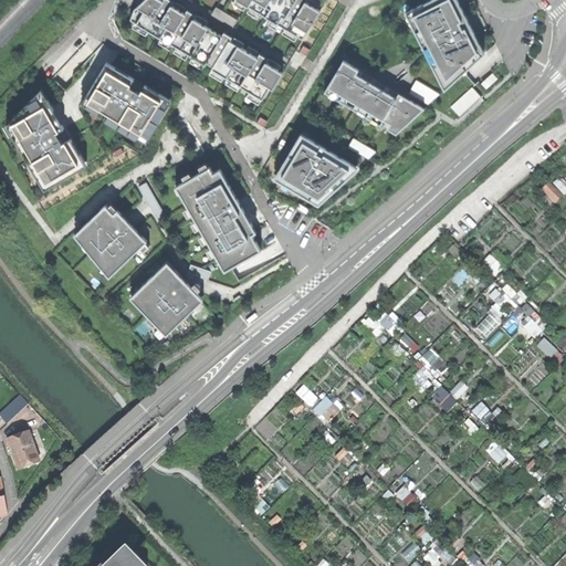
[(265,102),(283,73),(166,0),(149,0),(136,22),(265,102)]
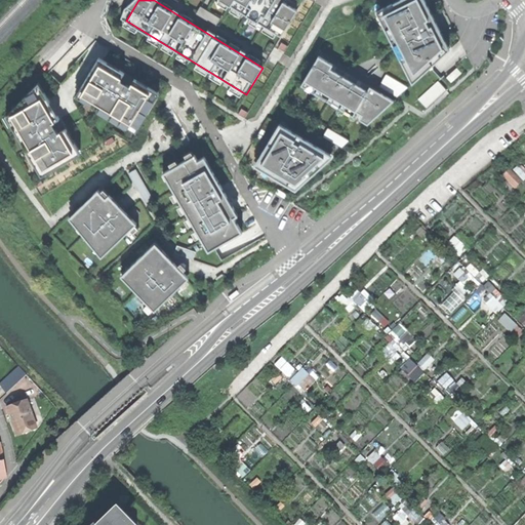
[(299,9),(285,0),(216,0),(281,39),(299,9)]
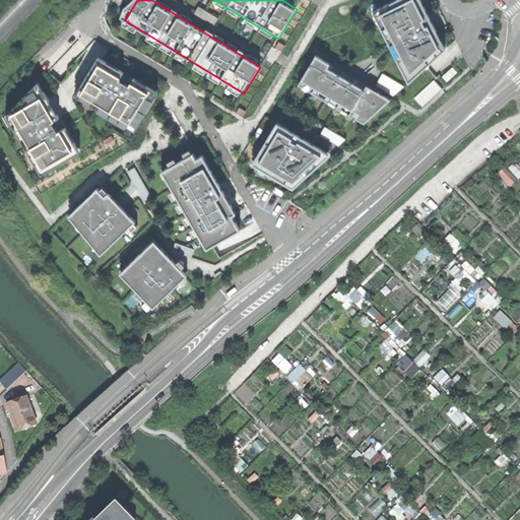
[(421,0),(394,0),(374,10),(410,81),(447,49),(421,0)]
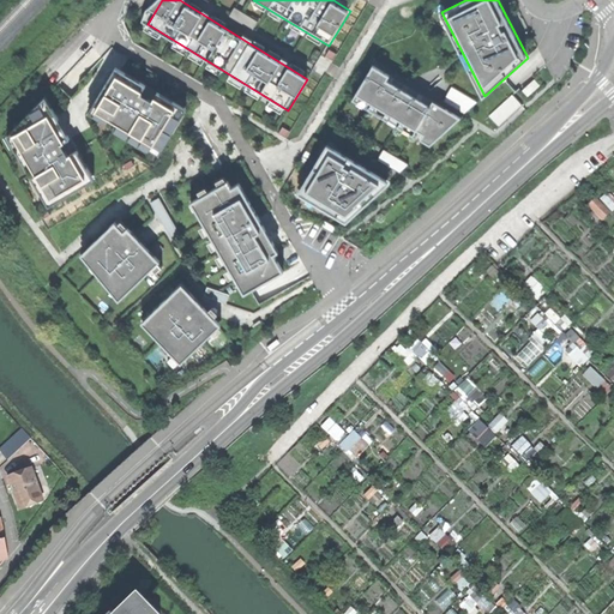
[(236,6),(232,14),(254,28),(259,19),(236,6)]
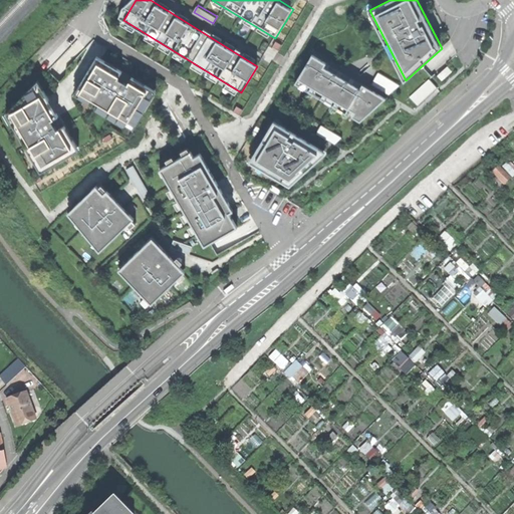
[(312,54),(295,86),(363,125),(387,98),(312,54)]
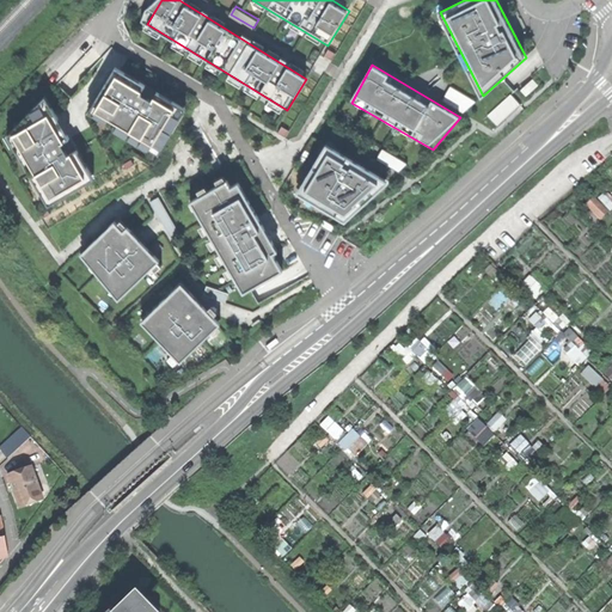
[(8,135),(49,206),(135,158),(154,166),(188,108),(115,66),(89,106),(116,128),(78,148),(46,96),(8,135)]
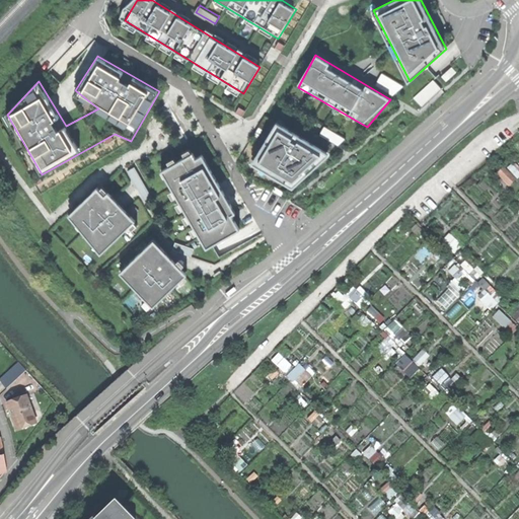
[(383,73),(377,84),(396,94),(402,83),(383,73)]
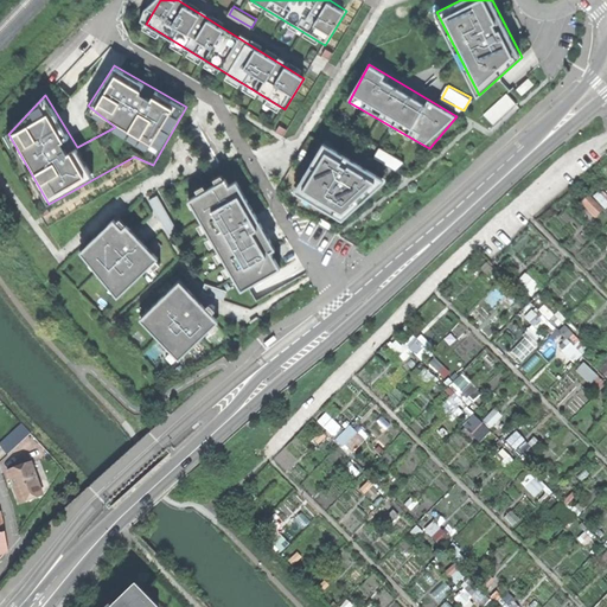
[(509,93),(486,113),(494,122),(517,102),(509,93)]
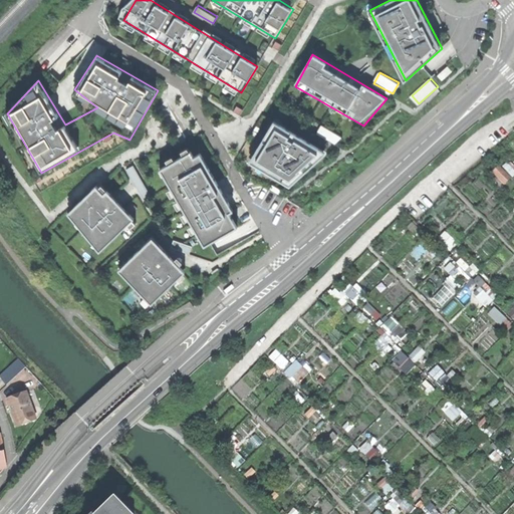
[(328,151),(274,120),(250,163),(291,187),(328,151)]
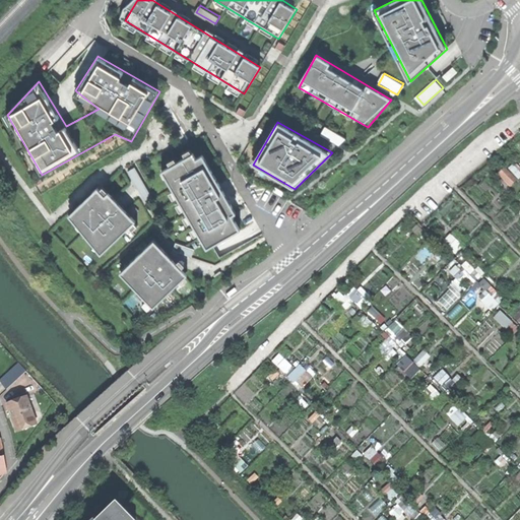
[(206,154),(199,158),(196,153),(163,171),(206,251),(240,234),(232,219),(239,215),(206,154)]
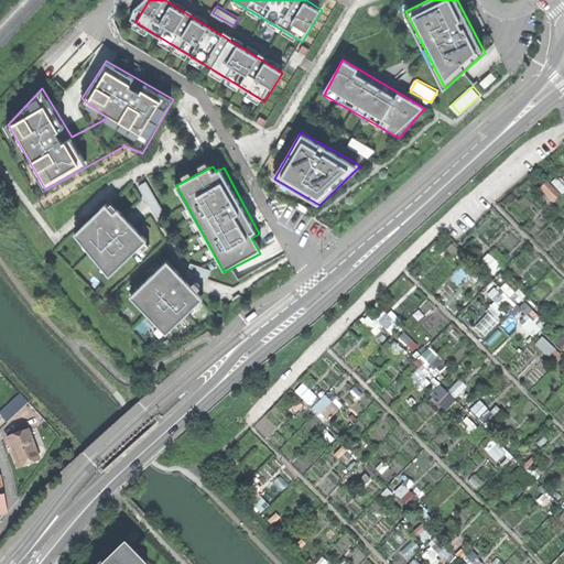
[(111,202),(76,235),(111,278),(150,241),(111,202)]
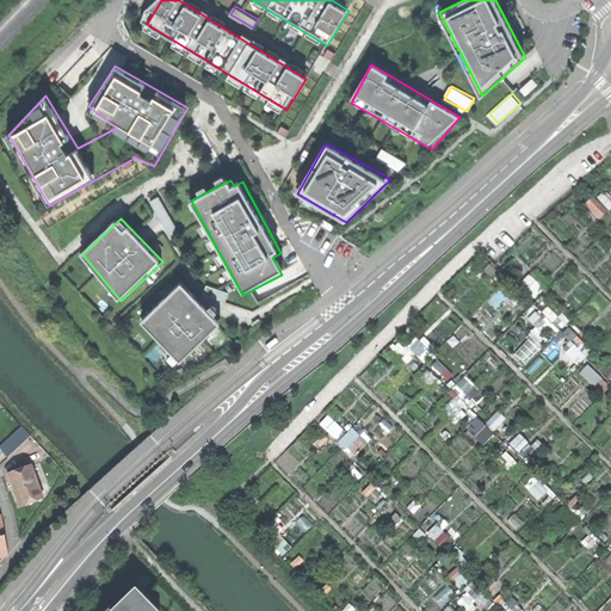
[(183,284),(142,322),(181,364),(222,326),(183,284)]
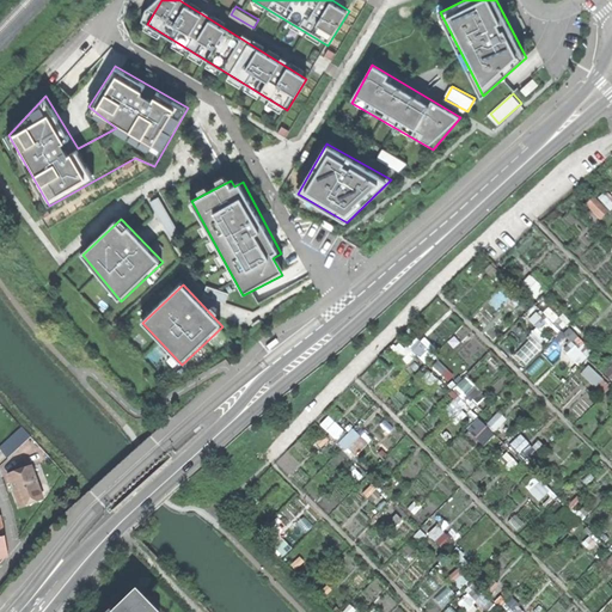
[(269,349),(270,352),(281,343),(277,340),(269,346),(268,347),(269,349)]
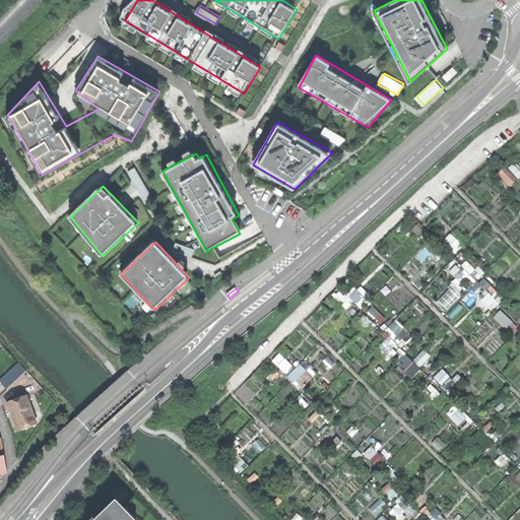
[(495,317),(513,334),(519,327),(500,311),(495,317)]
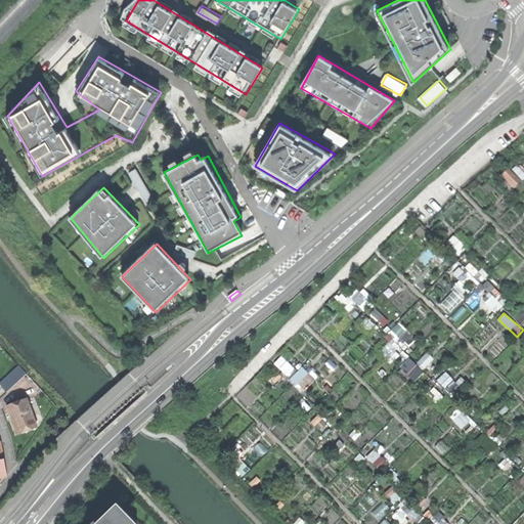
[(275,362),(287,374),(293,367),(281,356),(275,362)]
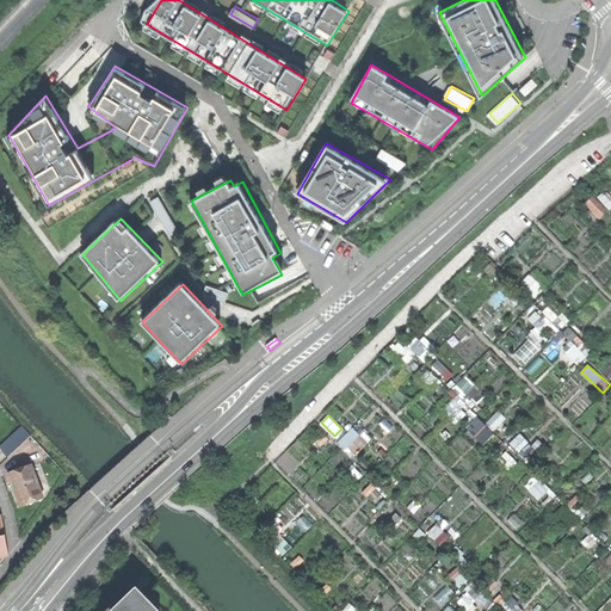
[(466,427),(482,445),(494,434),(479,417),(466,427)]
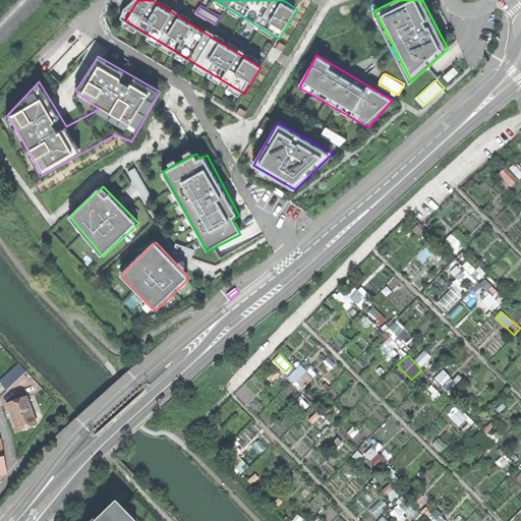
[(289,377),(300,389),(312,377),(301,364),(289,377)]
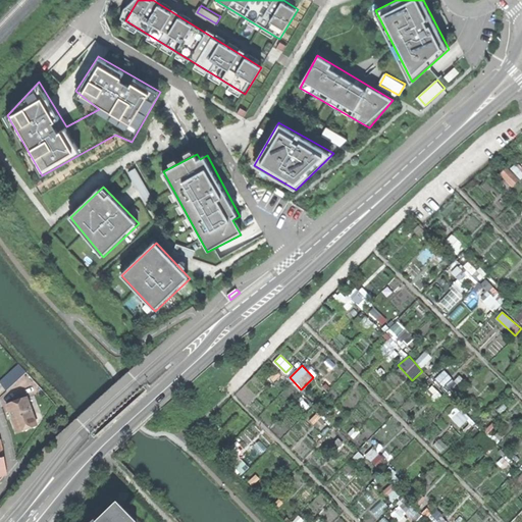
[(1,383),(7,390),(27,373),(19,366),(1,383)]
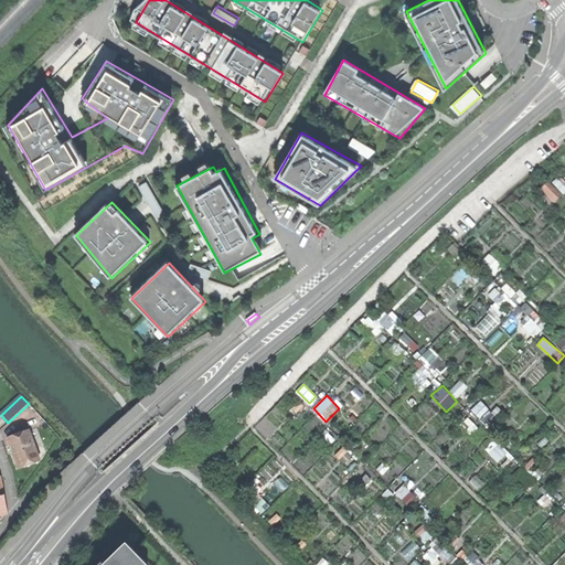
[(28,432),(16,436),(18,441),(30,437),(28,432)]
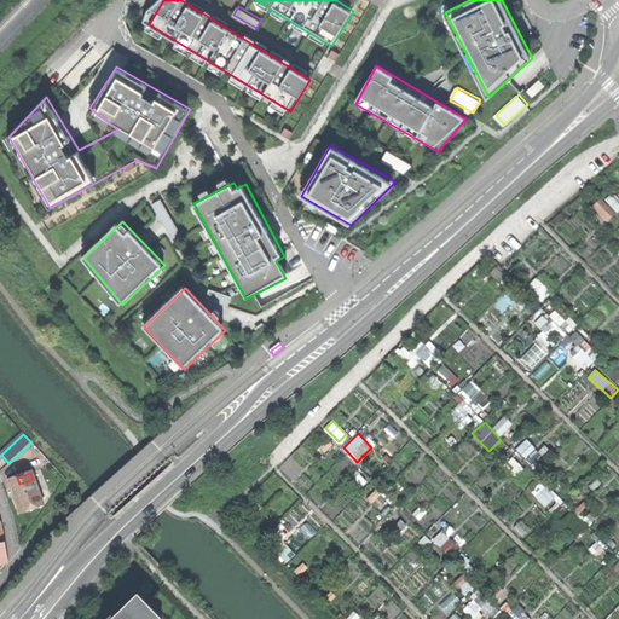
[(7,481),(10,487),(19,484),(17,478),(7,481)]
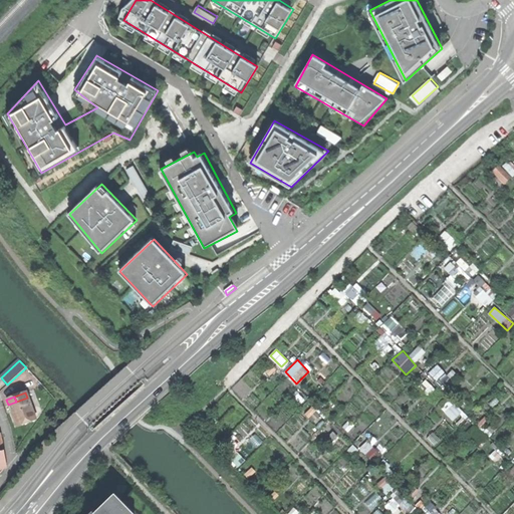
[(13,420),(16,427),(35,420),(27,398),(16,402),(8,405),(11,414),(10,414),(11,416),(12,420),(13,420)]
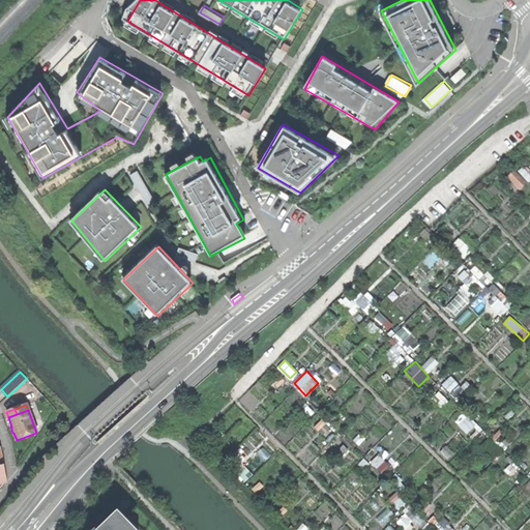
[(373,462),(381,471),(388,464),(380,454),(373,462)]
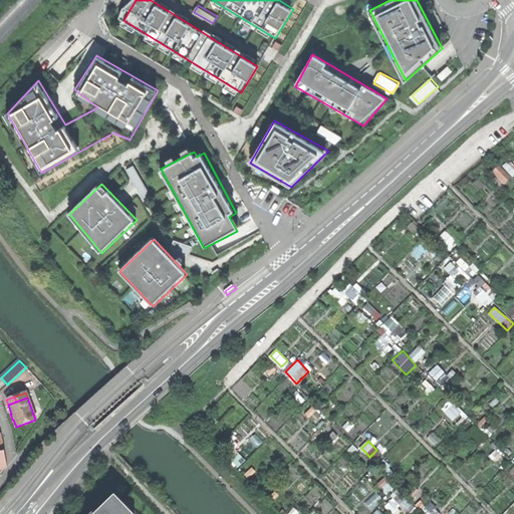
[(125,513),(116,504),(115,505),(109,499),(93,513),(125,513)]
